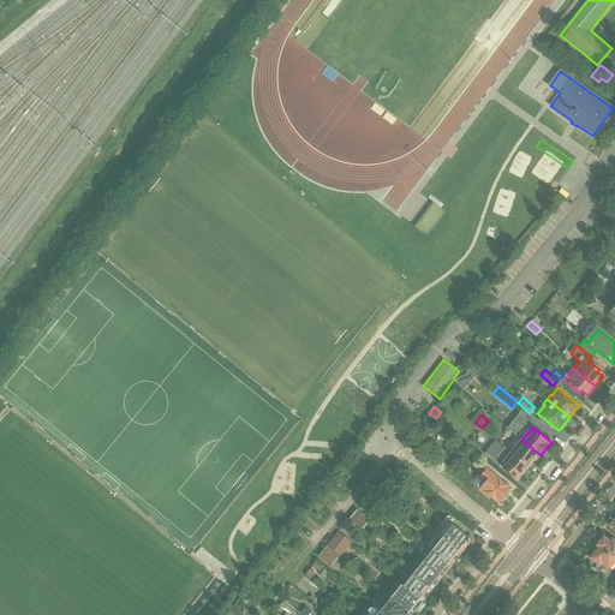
[(521,440),(512,453),(529,466),(533,460),(536,461),(541,455),(521,440)]
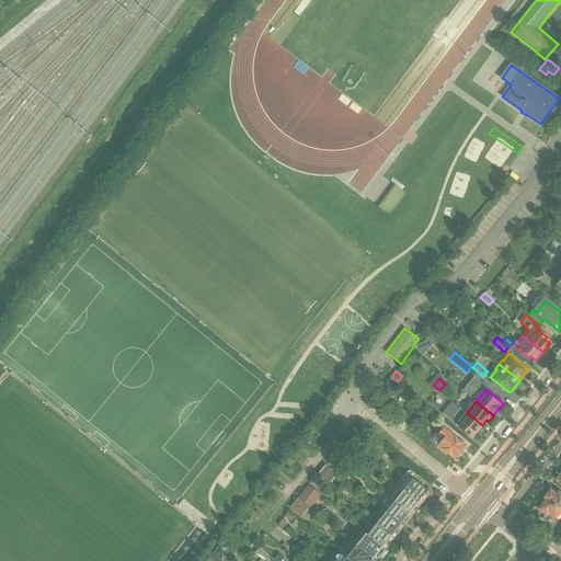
[(450,420),(457,425),(472,438),(482,425),(467,413),(460,408),(450,420)]
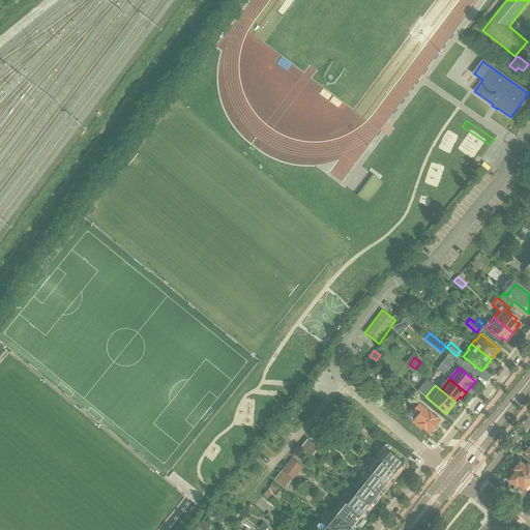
[(405,416),(413,422),(421,430),(423,429),(431,435),(441,421),(419,405),(414,411),(411,409),(405,416)]
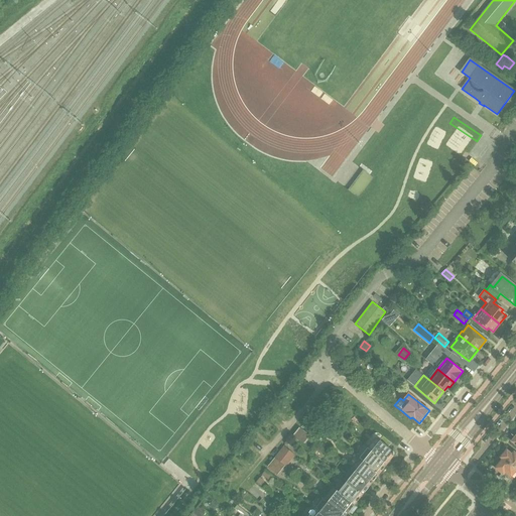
[(301,425),(303,426),(313,434),(320,424),(310,417),(309,416),(301,425)]
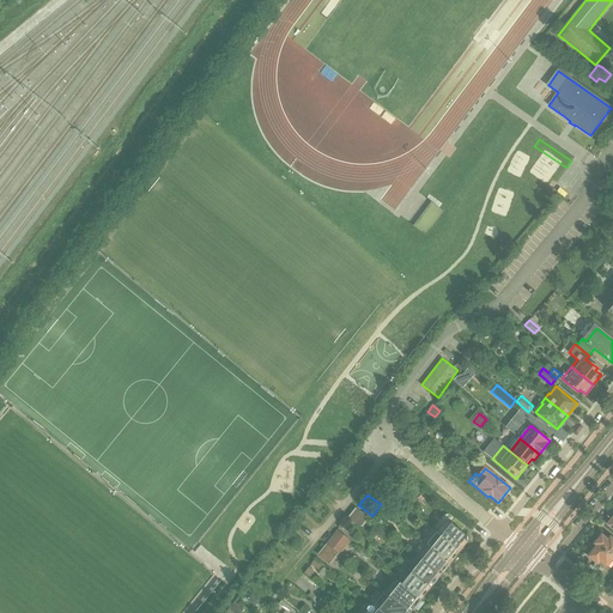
[(398,519),(401,514),(393,505),(388,511),(398,519)]
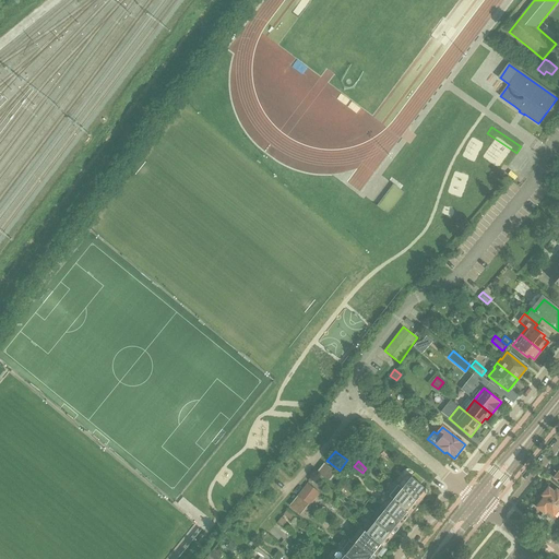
[(318,473),(330,483),(337,473),(326,464),(325,463),(318,473)]
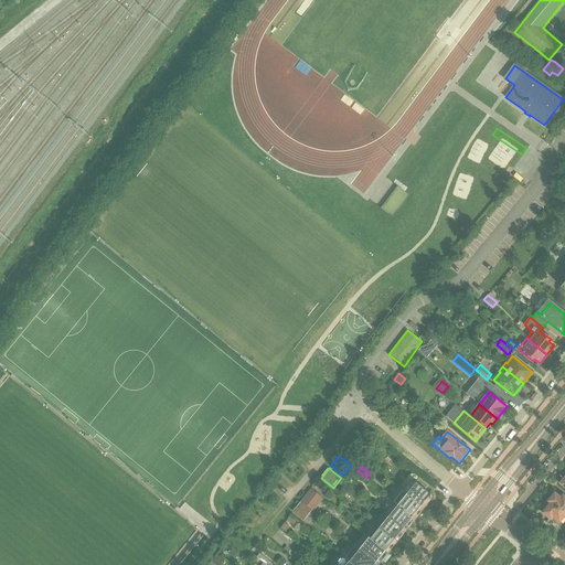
[(413,480),(404,491),(425,508),(432,499),(430,493),(425,489),(428,486),(419,478),(416,482),(413,480)]
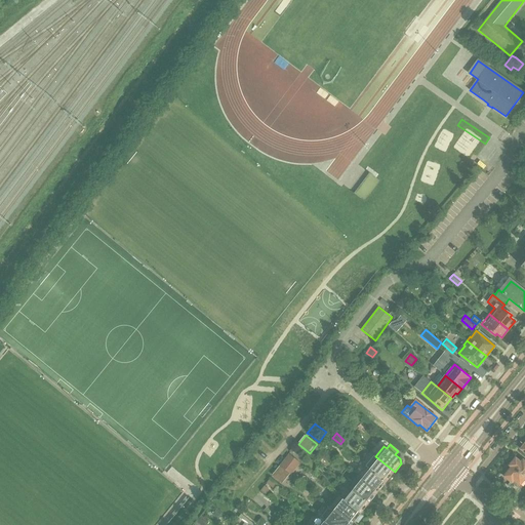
[(289,453),(280,466),(291,475),(300,462),(289,453)]
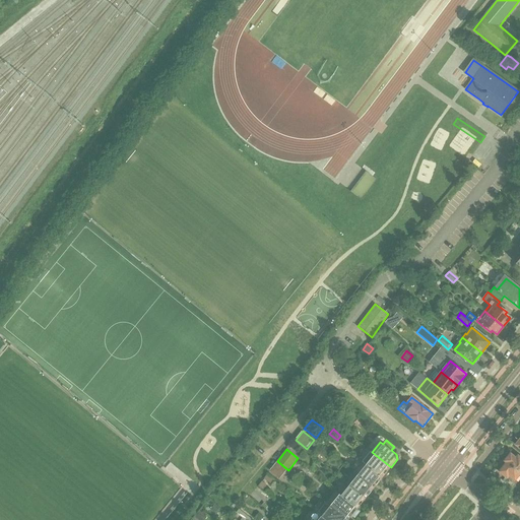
[(372,452),(364,462),(382,477),(391,467),(372,452)]
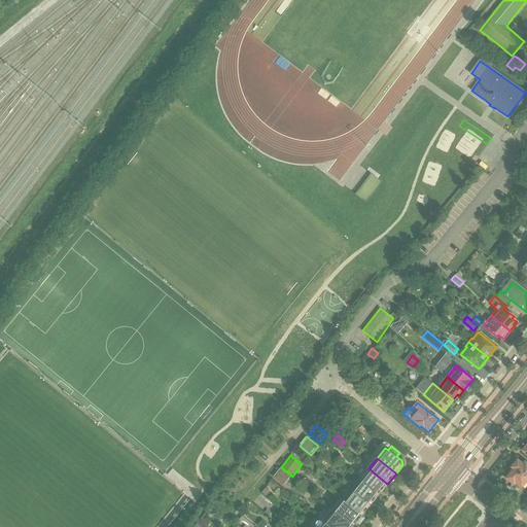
[(511,465),(505,472),(507,475),(504,478),(513,485),(516,482),(522,486),(525,482),(526,483),(526,463),(525,462),(523,465),(518,460),(513,466),(511,465)]
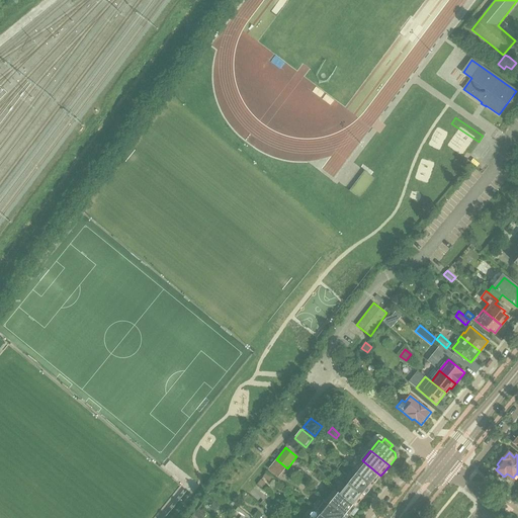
[(362,460),(354,470),(372,486),(380,476),(362,460)]
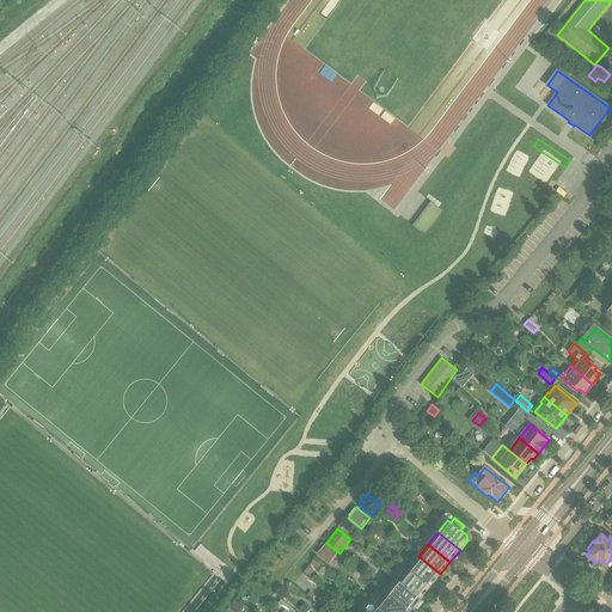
[(418,556),(408,568),(430,586),(440,574),(418,556)]
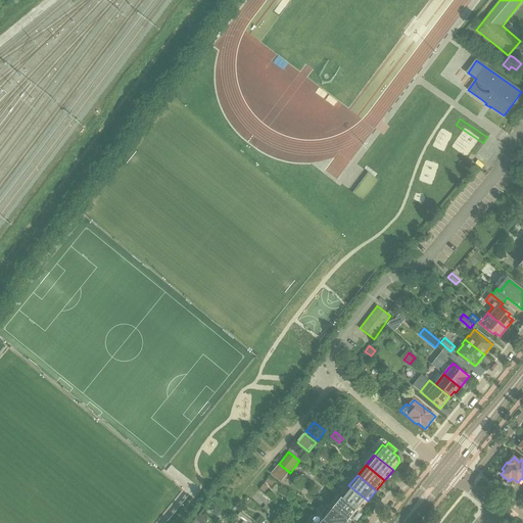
[(266,481),(273,486),(277,482),(270,476),(266,481)]
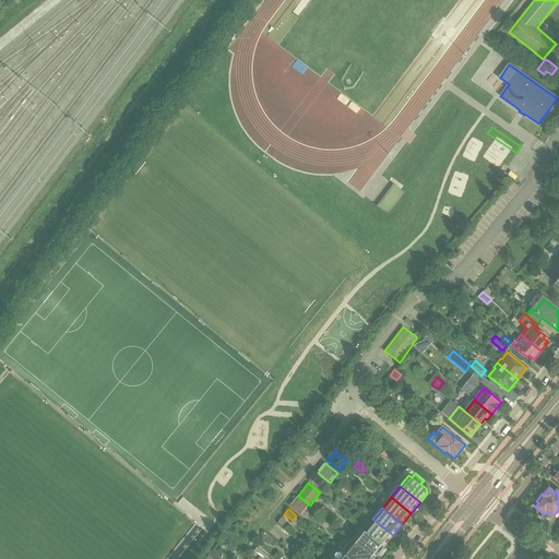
[(361,527),(361,528),(384,547),(393,535),(372,519),(368,515),(361,524),(366,527),(364,530),(361,527)]
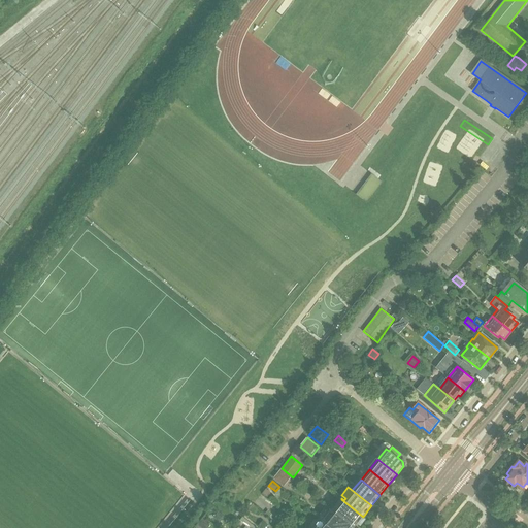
[(266,488),(263,492),(267,496),(271,492),(266,488)]
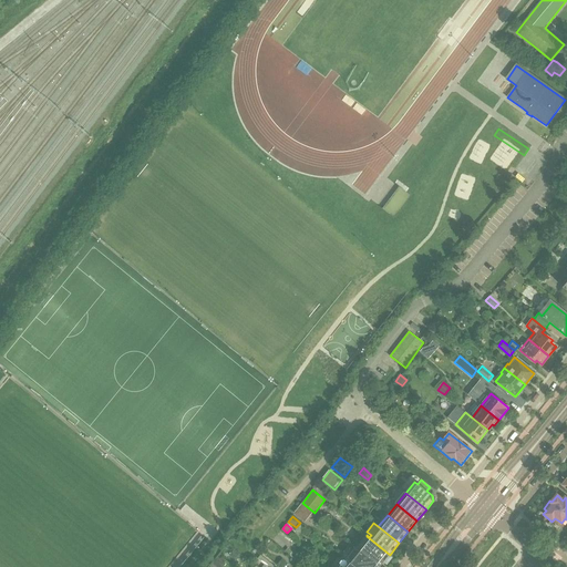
[(367,536),(357,548),(380,566),(390,555),(367,536)]
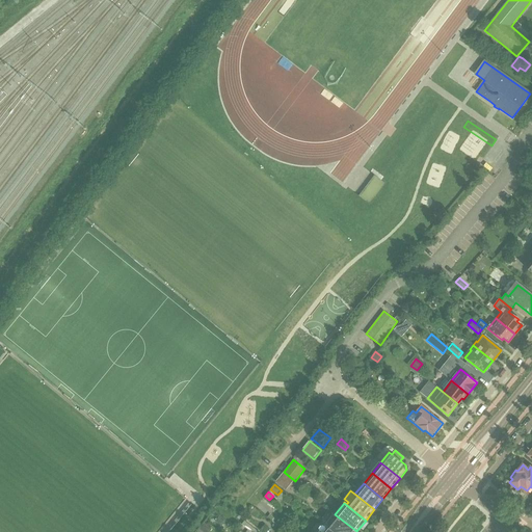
[(335,514),(325,525),(334,531),(355,531),(356,531),(335,514)]
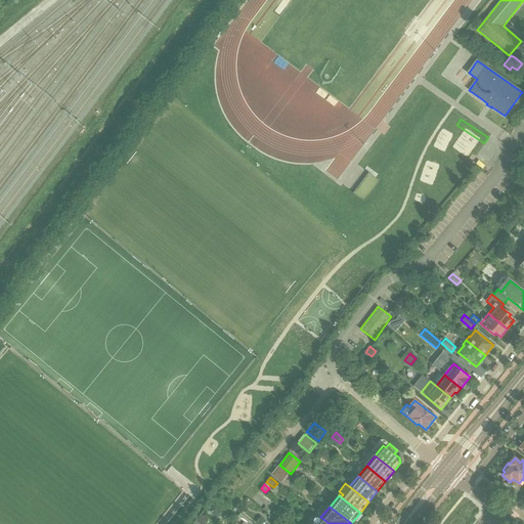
[(249,523),(255,523),(256,523),(243,511),(239,515),(249,523)]
